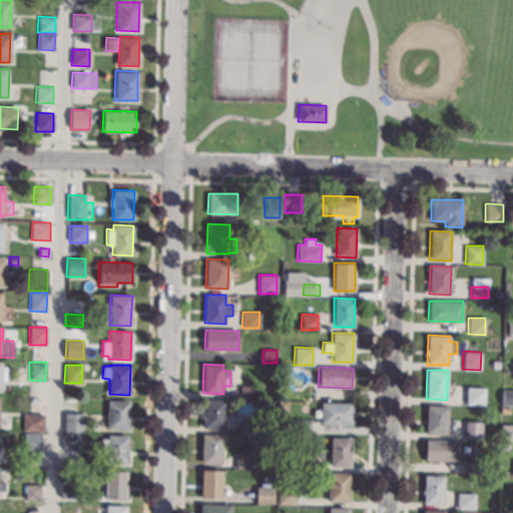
[(258,385),(257,399),(239,398),(240,385),(258,385)]
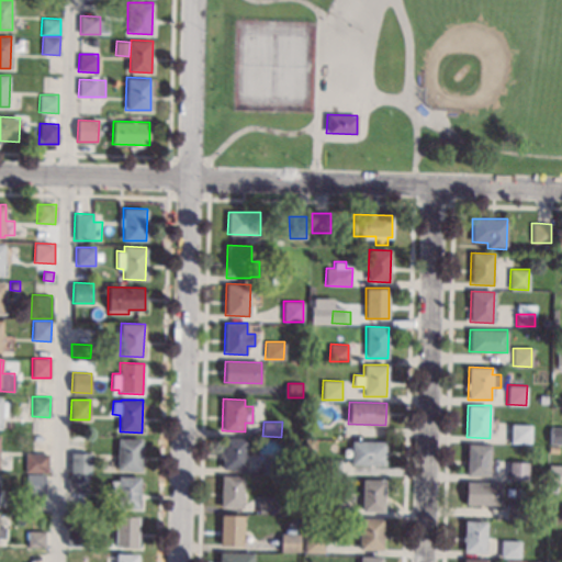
[(531,424),(531,444),(510,442),(510,424),(531,424)]
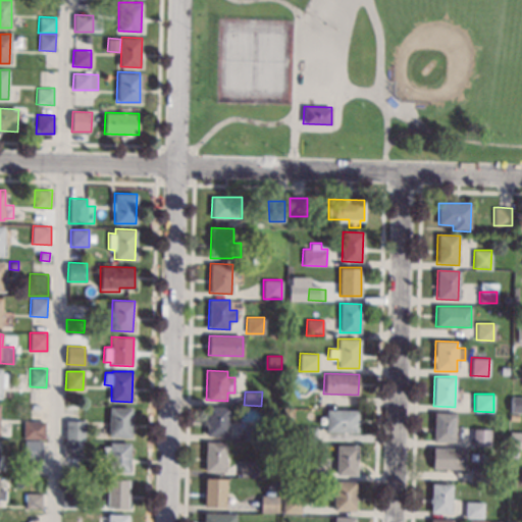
[(521,412),(510,412),(510,396),(521,396),(521,412)]
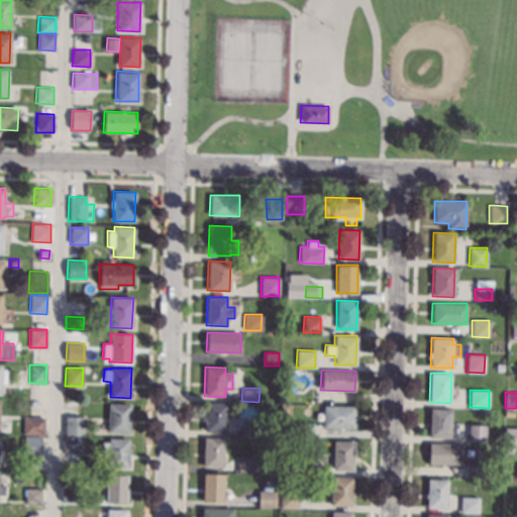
[(226,403),(225,432),(204,431),(205,402),(226,403)]
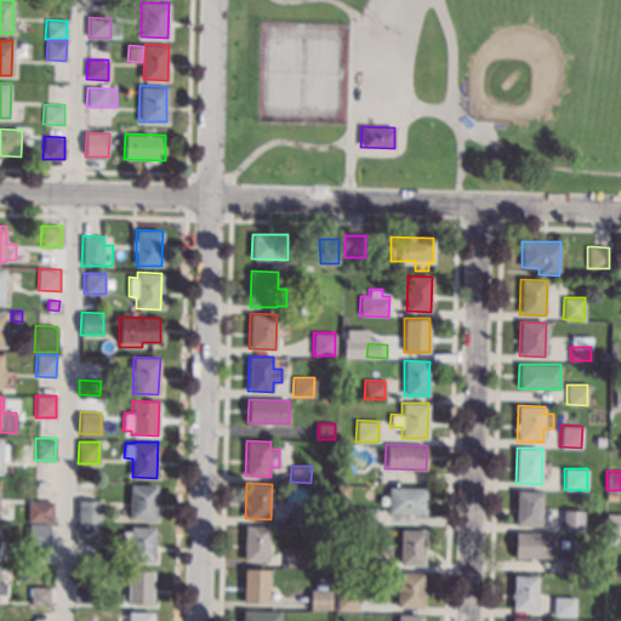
[(155,520),(130,519),(130,484),(155,484),(155,520)]
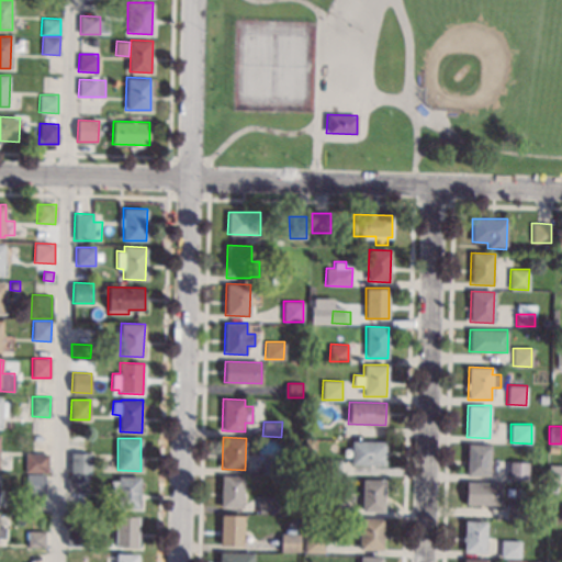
[(386,441),(385,465),(350,463),(351,440),(386,441)]
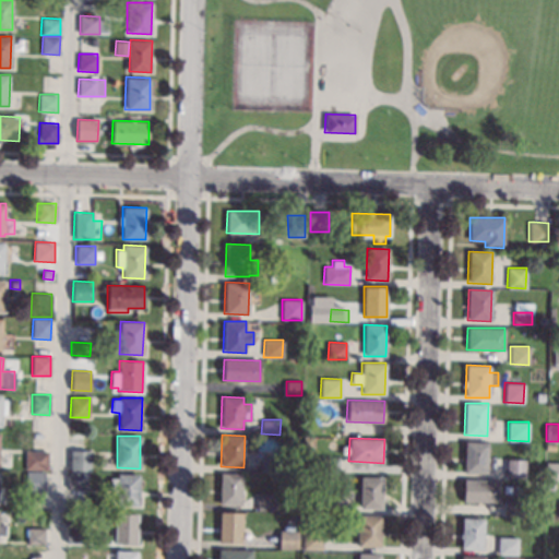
[(488,442),(487,474),(463,473),(464,441),(488,442)]
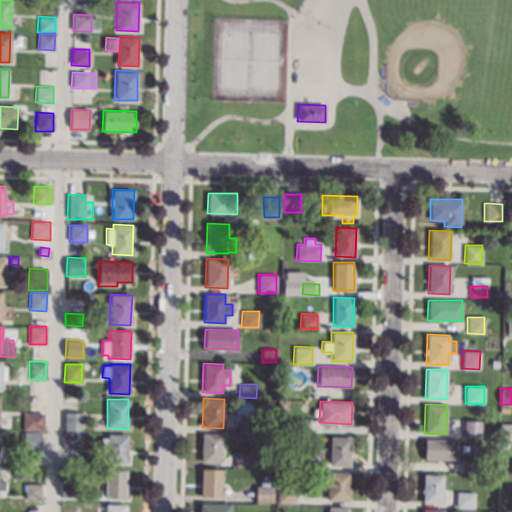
[(83,413),(82,431),(64,431),(65,412),(83,413)]
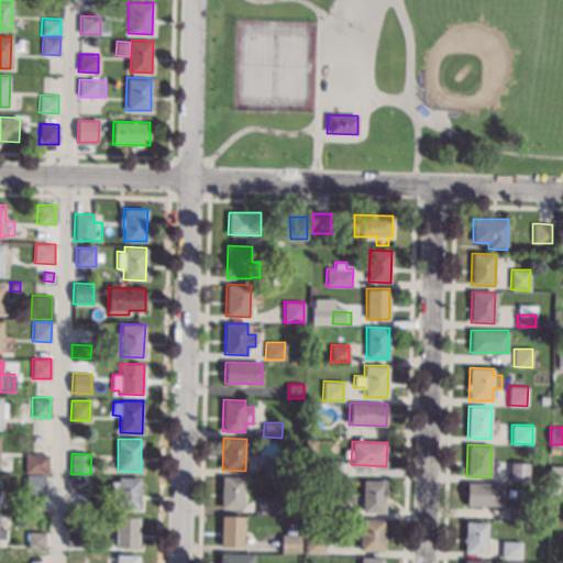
[(48,473),(24,473),(25,454),(48,454),(48,473)]
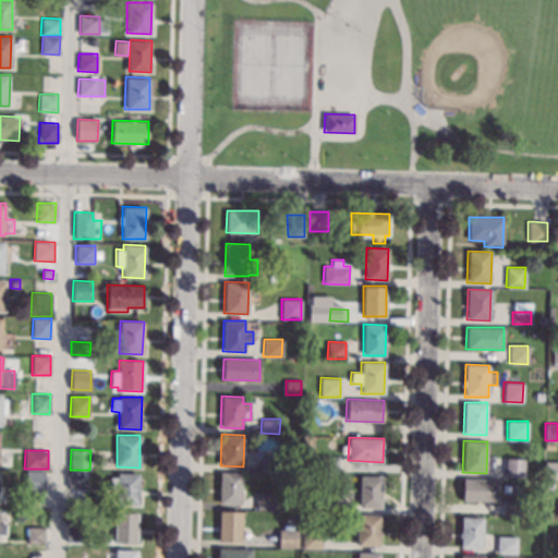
[(338,456),(338,473),(318,473),(319,456),(338,456)]
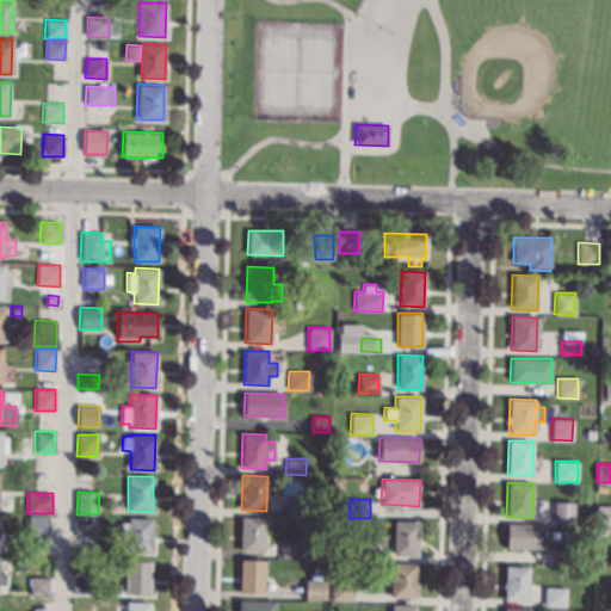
[(304,517),(283,517),(284,501),(304,501),(304,517)]
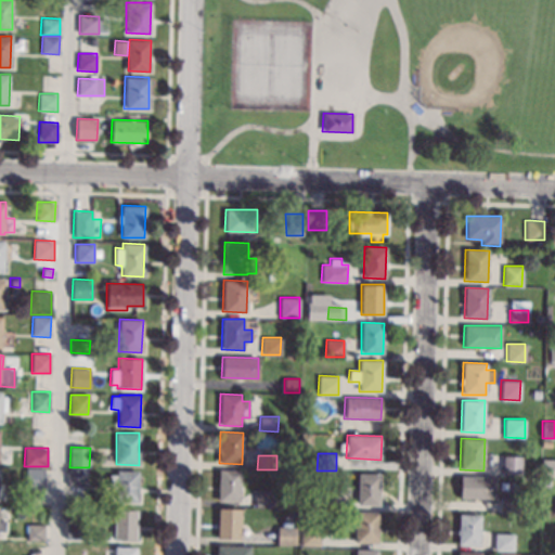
[(520,474),(502,474),(502,455),(521,455),(520,474)]
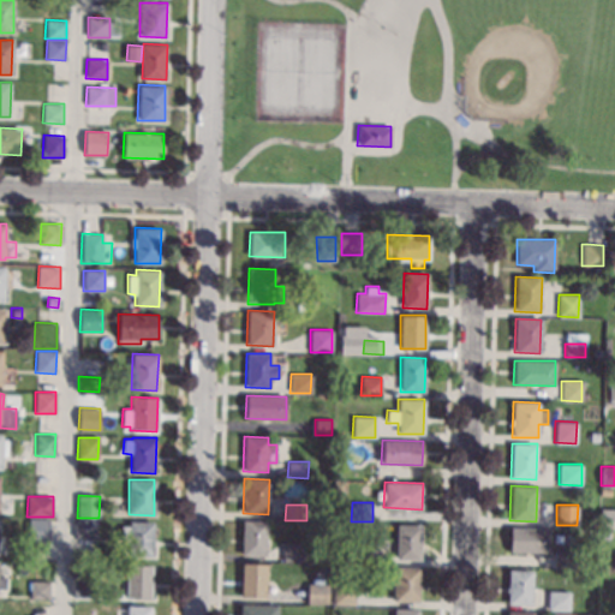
[(614,527),(601,527),(601,508),(614,508),(614,527)]
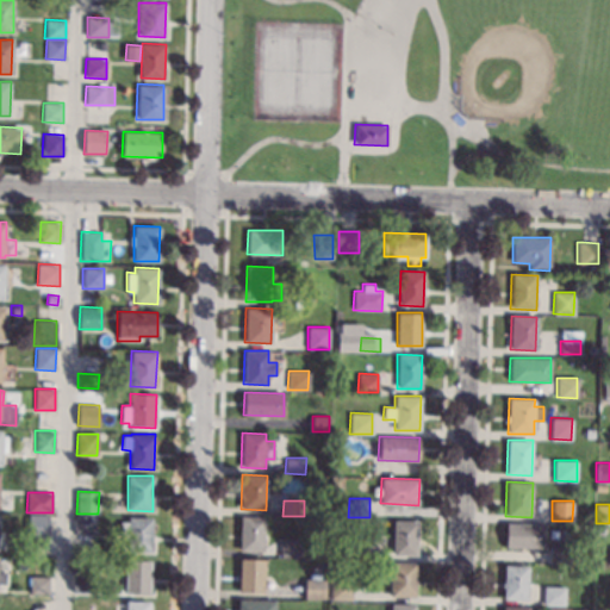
[(49,516),(49,539),(27,537),(29,515),(49,516)]
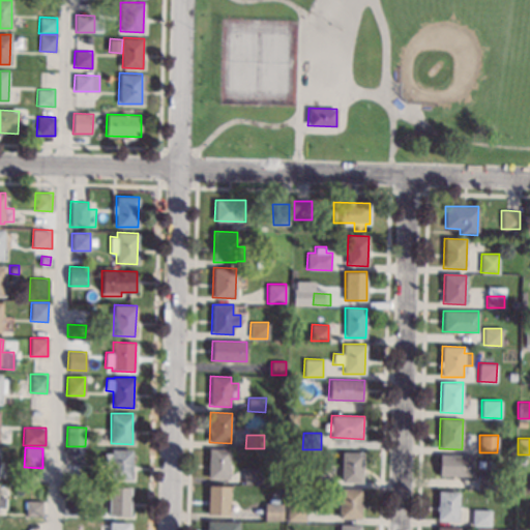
[(83,463),(65,463),(65,447),(83,448),(83,463)]
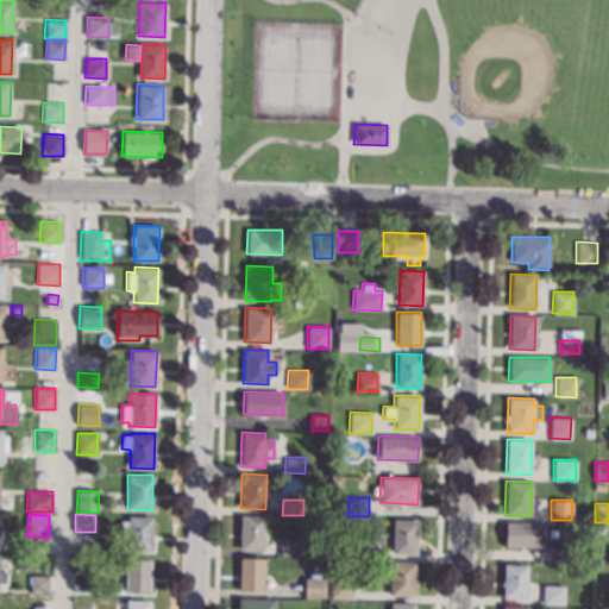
[(264,516),(263,551),(238,550),(239,515),(264,516)]
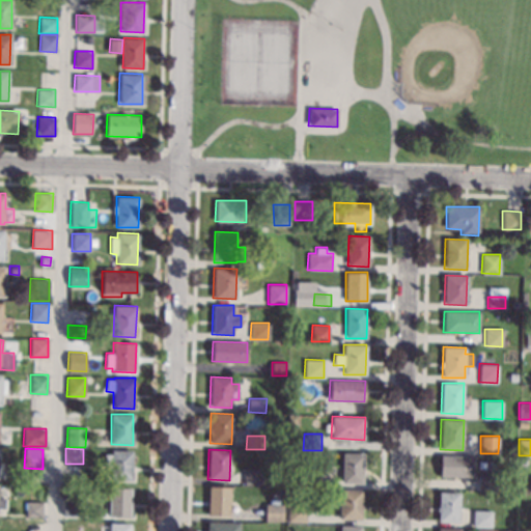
[(133,450),(132,480),(111,480),(111,470),(104,470),(105,453),(111,453),(111,450),(133,450)]
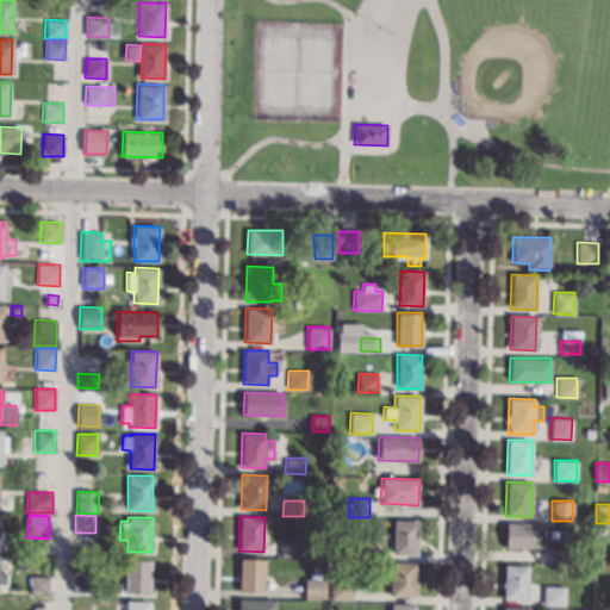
[(416,555),(393,555),(393,520),(417,520),(416,555)]
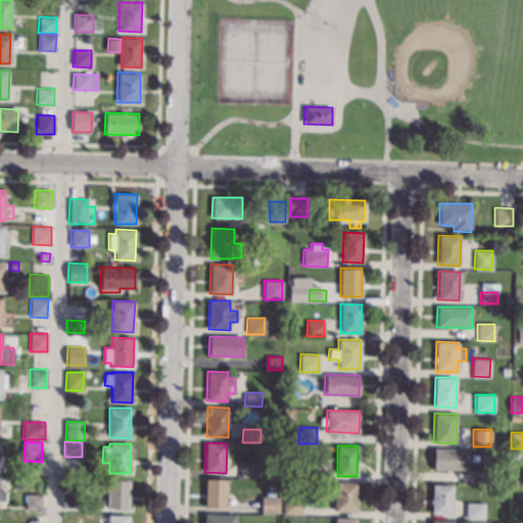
[(468,449),(468,470),(433,470),(434,448),(468,449)]
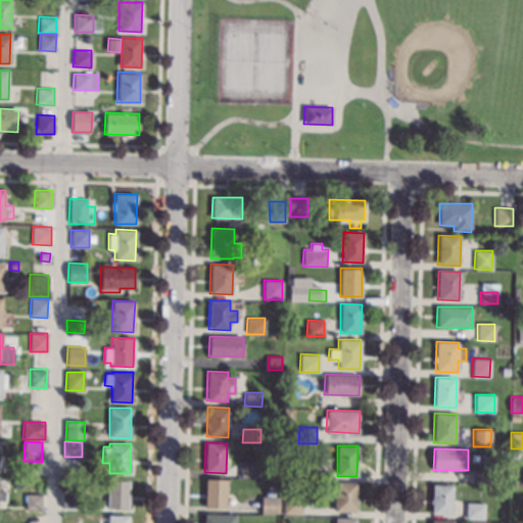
[(257,477),(240,477),(240,460),(258,461),(257,477)]
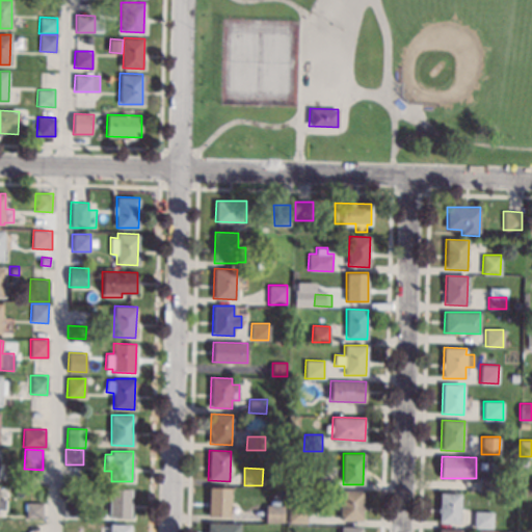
[(331,487),(313,487),(314,475),(331,475),(331,487)]
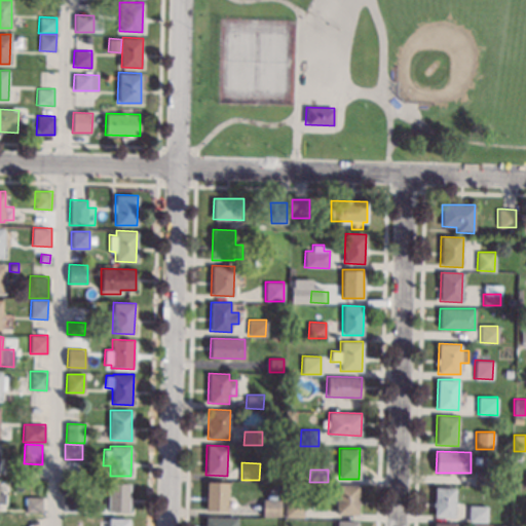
[(492,486),(475,486),(475,470),(492,470),(492,486)]
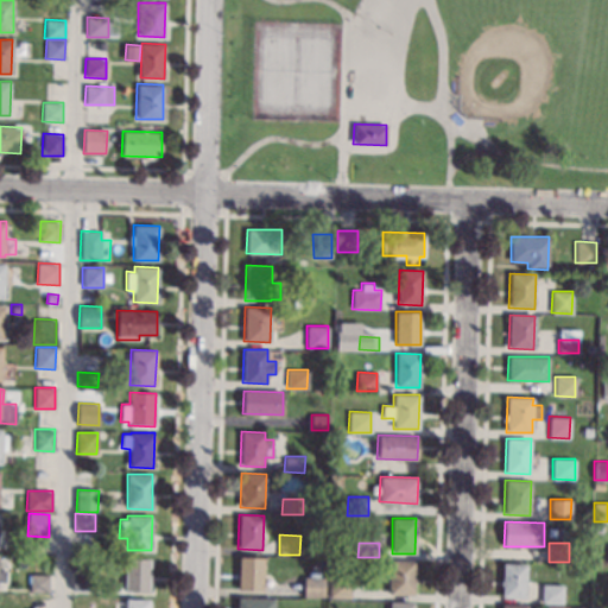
[(263,557),(263,589),(238,589),(239,556),(263,557)]
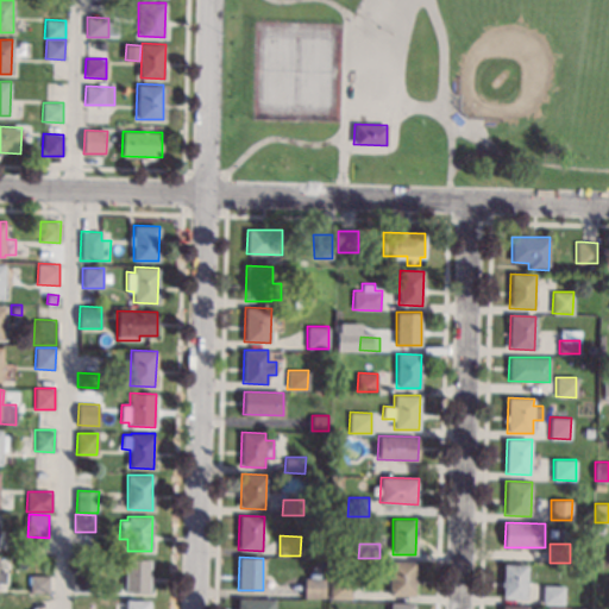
[(151,558),(150,592),(125,592),(126,558),(151,558)]
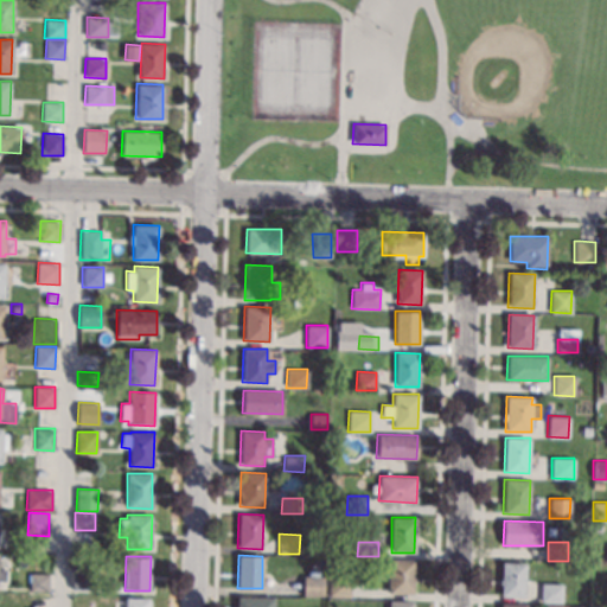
[(414,560),(413,594),(388,593),(389,558),(414,560)]
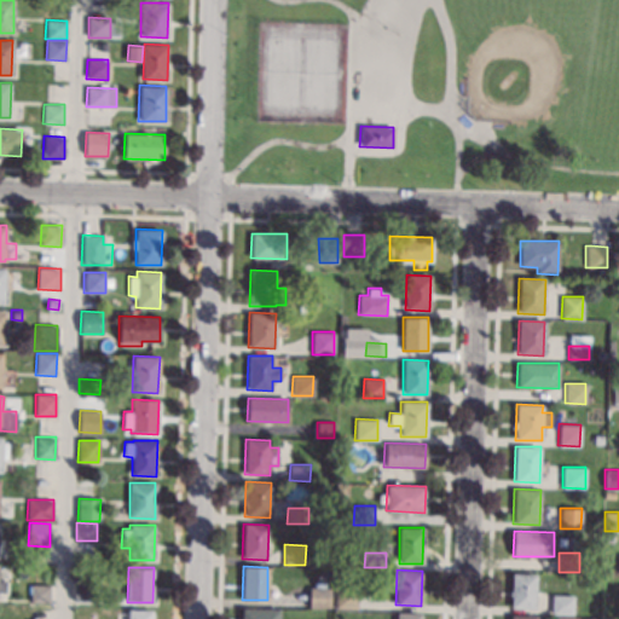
[(537,574),(536,608),(510,607),(512,573),(537,574)]
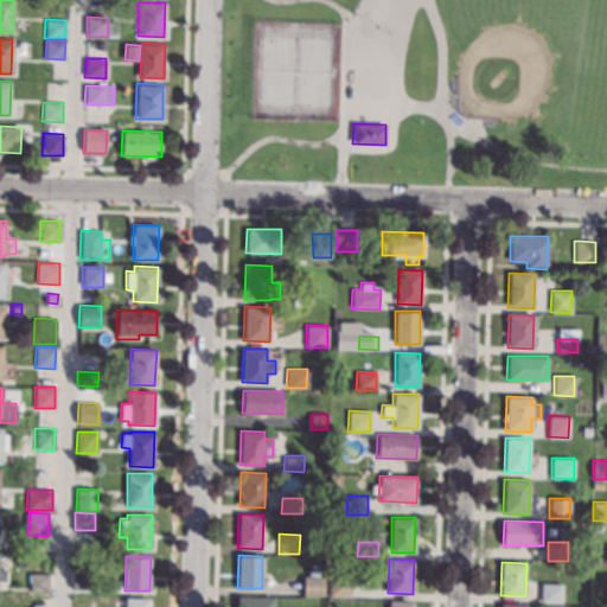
[(93,569),(93,590),(72,589),(72,569),(93,569)]
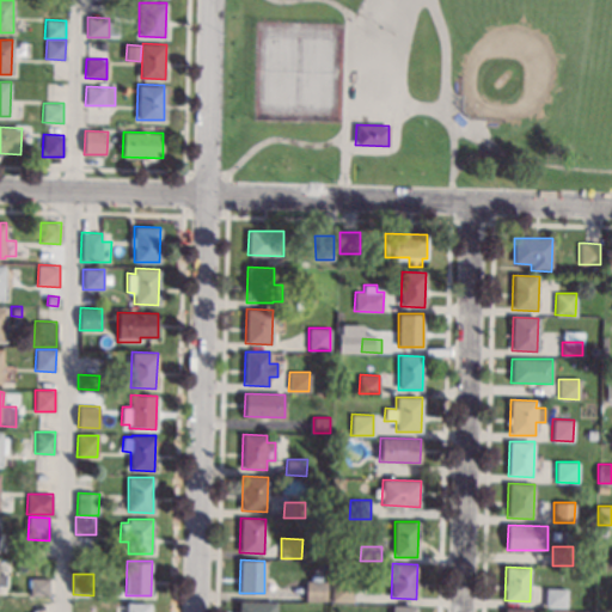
[(49,579),(49,597),(30,595),(30,577),(49,579)]
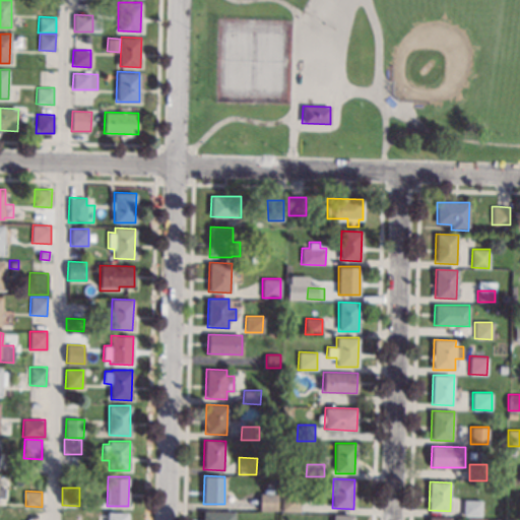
[(276,494),(276,510),(259,509),(259,493),(276,494)]
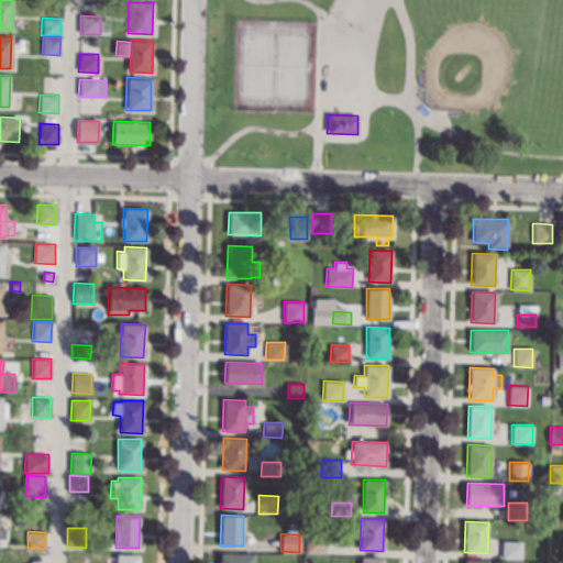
[(324,534),(324,553),(305,553),(306,534),(324,534)]
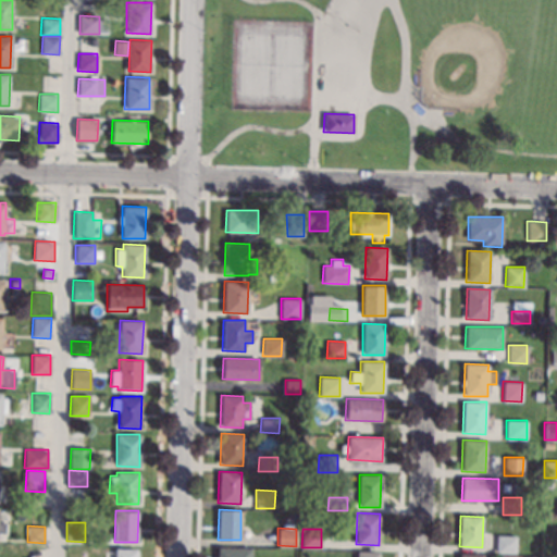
[(516,535),(516,554),(496,553),(496,534),(516,535)]
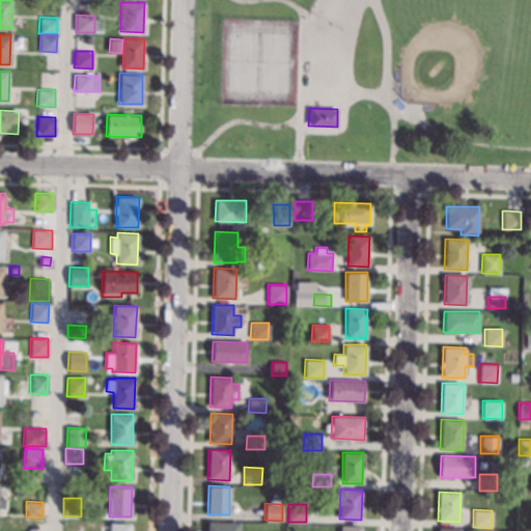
[(241,524),(240,530),(206,530),(207,522),(241,524)]
